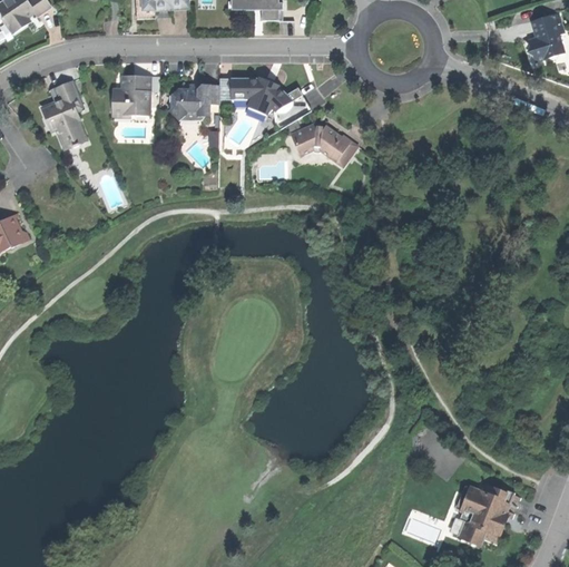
[(9,0),(0,6),(0,7),(5,15),(2,16),(13,32),(23,26),(22,22),(27,19),(32,16),(23,2),(22,0),(9,0)]
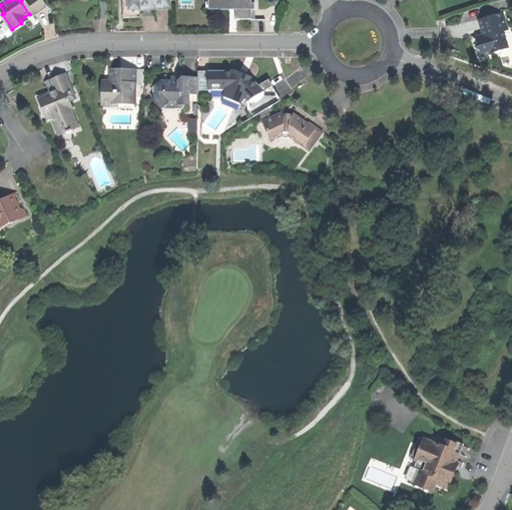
[(24,0),(21,2),(29,14),(31,16),(44,7),(39,0),(24,0)]
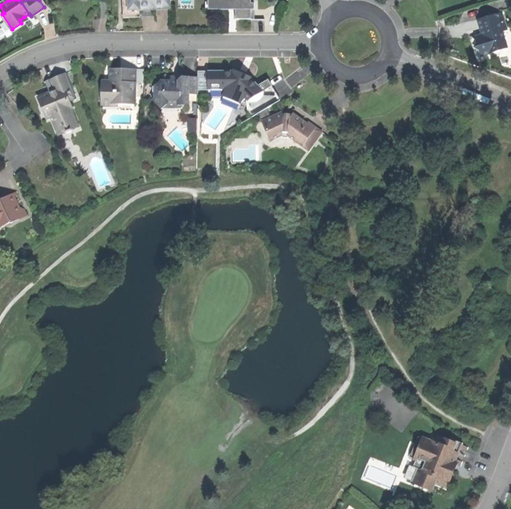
[(125,0),(124,1),(124,12),(131,14),(139,10),(138,6),(151,6),(170,5),(169,0),(125,0)]
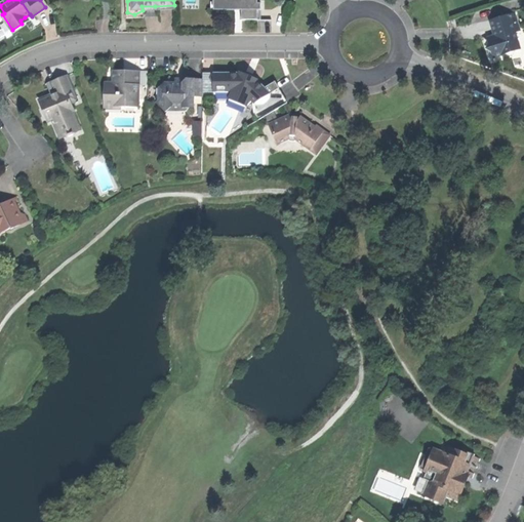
[(216,0),(216,7),(233,7),(233,4),(242,4),(242,17),(250,17),(260,17),(260,1),(257,1),(257,0),(216,0)]
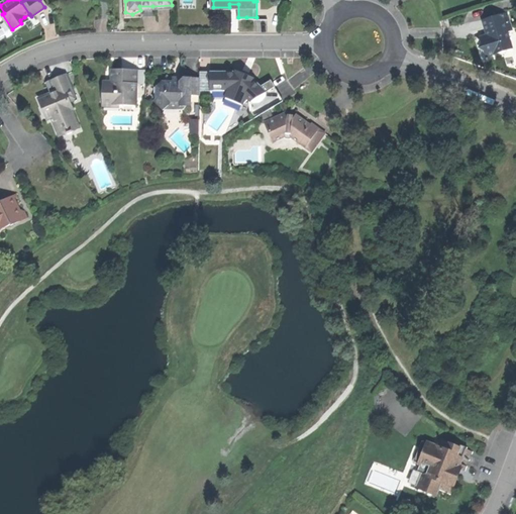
[(485,46),(487,54),(513,45),(507,26),(510,25),(505,10),(483,18),(488,32),(481,35),(485,46)]
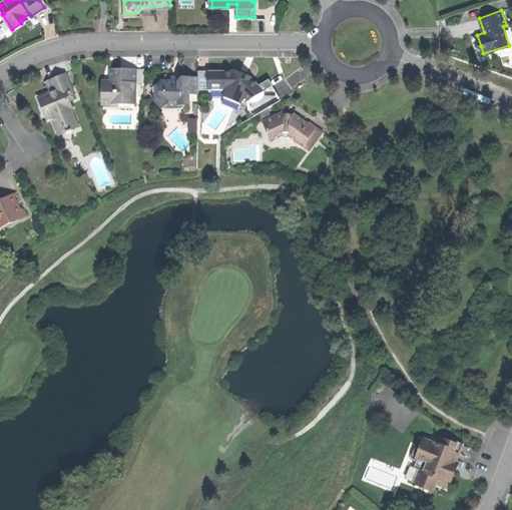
[(511,23),(506,25),(503,26),(509,45),(511,44),(511,23)]
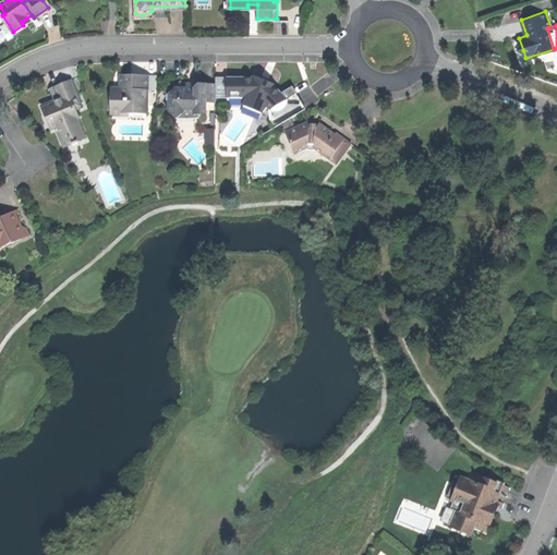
[(134,73),(121,73),(120,92),(110,92),(110,110),(133,111),(133,107),(144,107),(144,97),(147,97),(147,87),(147,73),(134,73)]
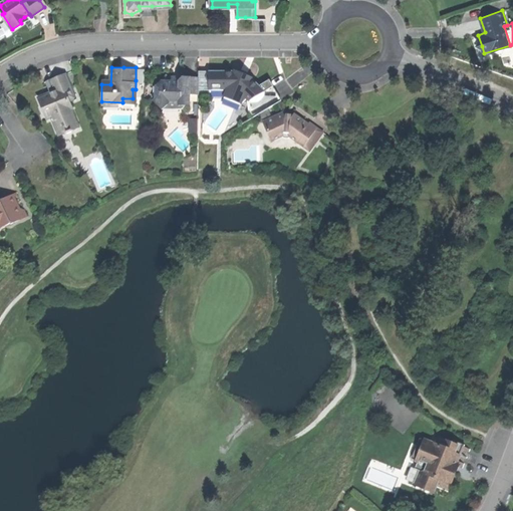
[(145,67),(136,67),(136,80),(145,81),(145,67)]
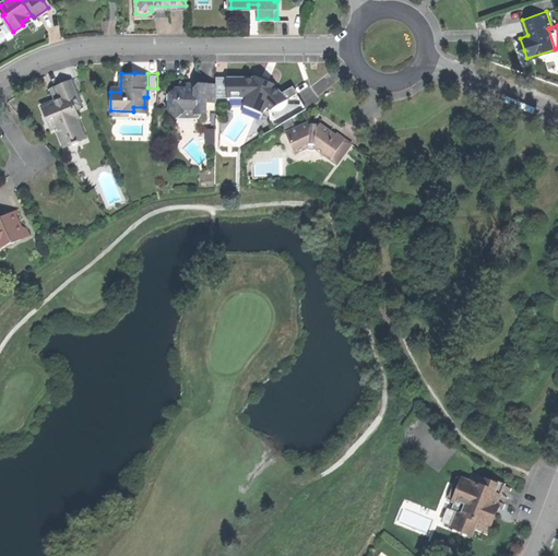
[(228,80),(232,101),(245,98),(242,104),(262,113),(265,106),(270,108),(272,120),(275,126),(305,107),(296,93),(298,92),(294,84),(282,91),(273,84),(275,83),(269,80),(268,83),(260,80),(261,77),(254,73),(253,77),(228,80)]
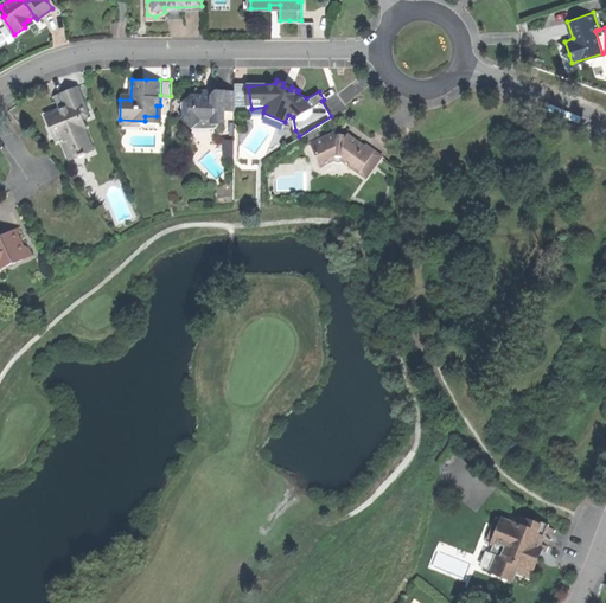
[(59,108),(46,114),(52,127),(58,124),(62,134),(70,155),(91,147),(81,117),(90,114),(78,84),(67,89),(61,91),(67,106),(59,108)]
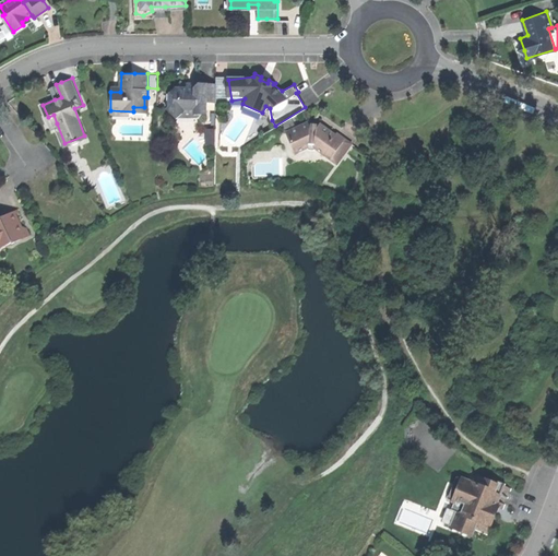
[(185,86),(175,85),(169,91),(174,96),(174,101),(166,107),(176,117),(181,110),(193,110),(193,113),(205,113),(205,99),(215,99),(215,82),(198,82),(193,86),(185,86)]
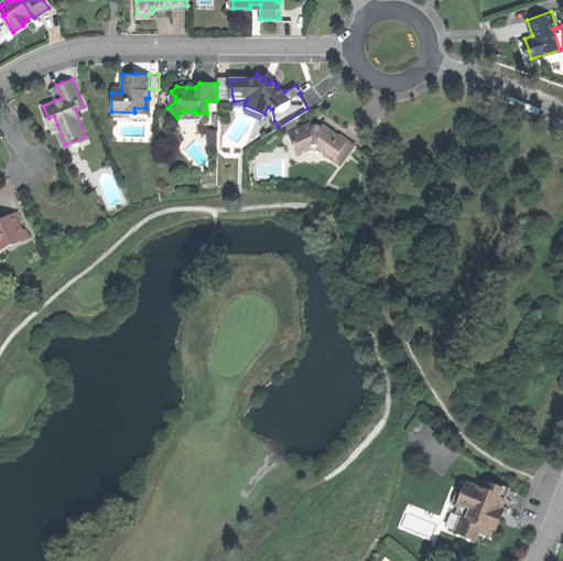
[(51,87),(55,100),(62,98),(56,85),(51,87)]
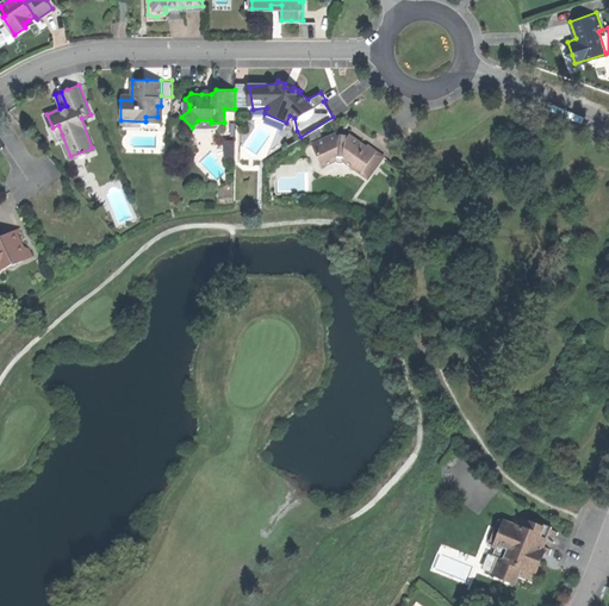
[(56,137),(62,135),(58,125),(53,127),(56,137)]
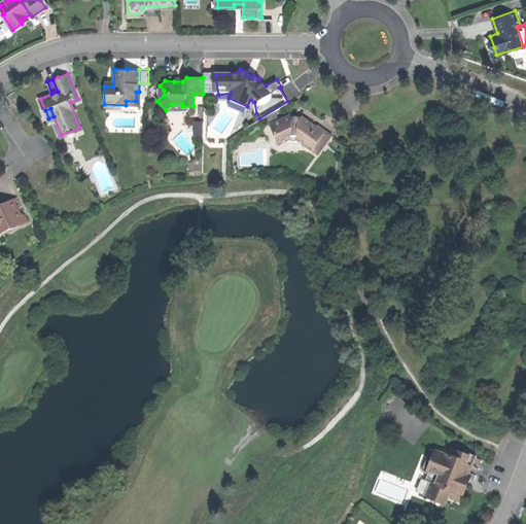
[(301,115),(296,120),(292,120),(289,113),(270,123),(276,136),(285,132),(287,137),(289,141),(294,141),(297,139),(316,152),(329,133),(317,124),(316,126),(309,120),(301,115)]
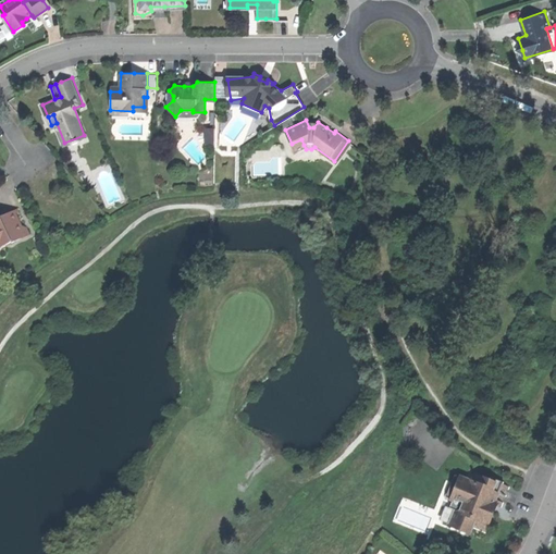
[(294,149),(304,145),(301,139),(292,144),(294,149)]
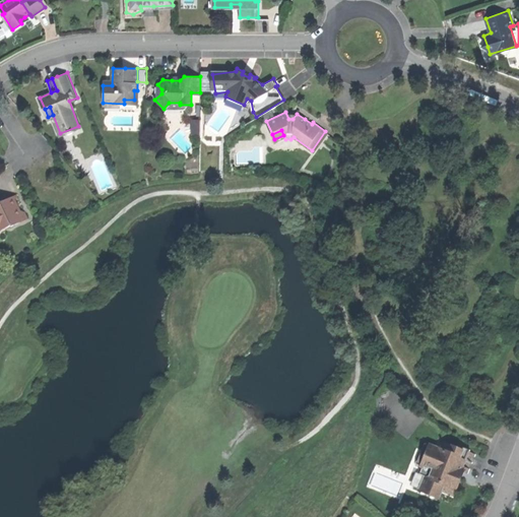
[(74,151),(76,152),(80,151),(81,149),(81,146),(78,144),(74,145),(73,148),(74,151)]
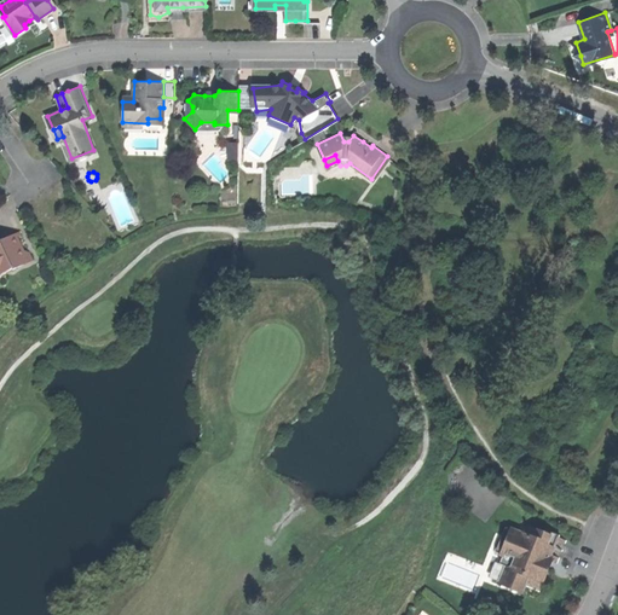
[(15,231),(0,237),(0,271),(29,259),(28,257),(26,250),(21,242),(15,231)]
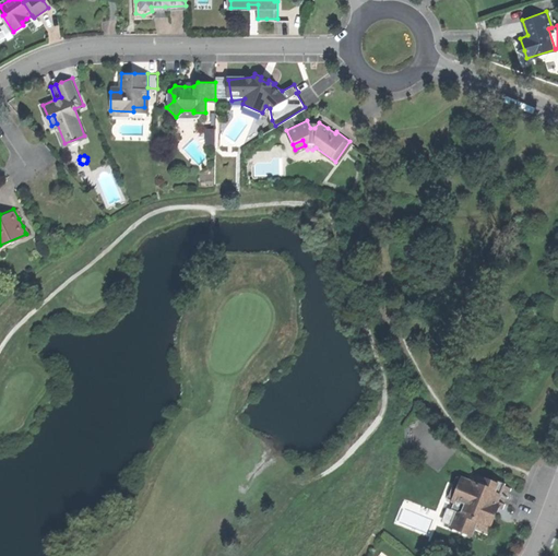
[(500,483),(467,471),(465,477),(459,474),(454,485),(448,483),(442,496),(449,499),(450,497),(453,498),(451,506),(456,508),(450,523),(469,531),(471,525),(484,531),(490,516),(495,504),(501,506),(502,500),(495,497),(500,483)]
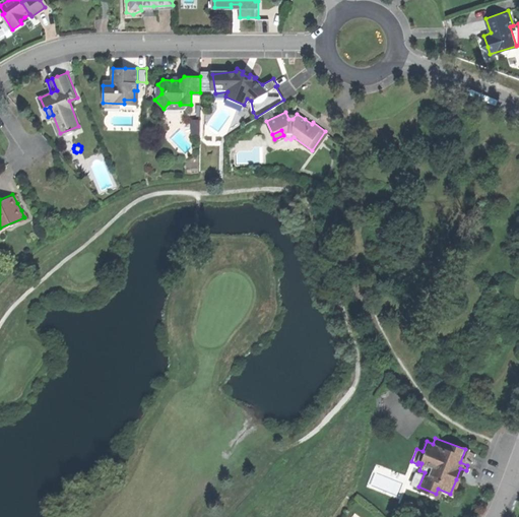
[(406,464),(404,478),(413,480),(415,466),(406,464)]
